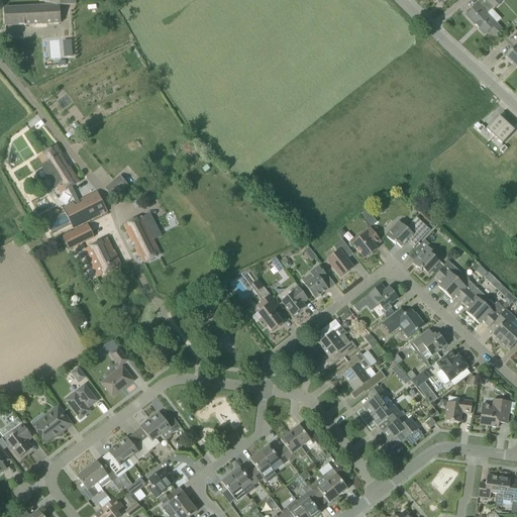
[(5,26),(61,24),(60,5),(76,5),(75,0),(44,0),(45,6),(5,8),(5,26)]
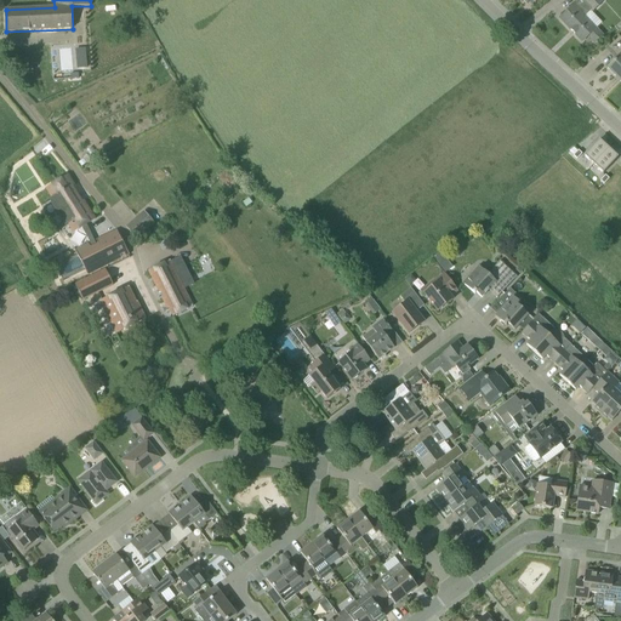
[(579,0),(560,18),(582,41),(588,36),(594,43),(602,36),(596,29),(585,17),(591,11),(592,11),(603,1),(600,0),(579,0)]
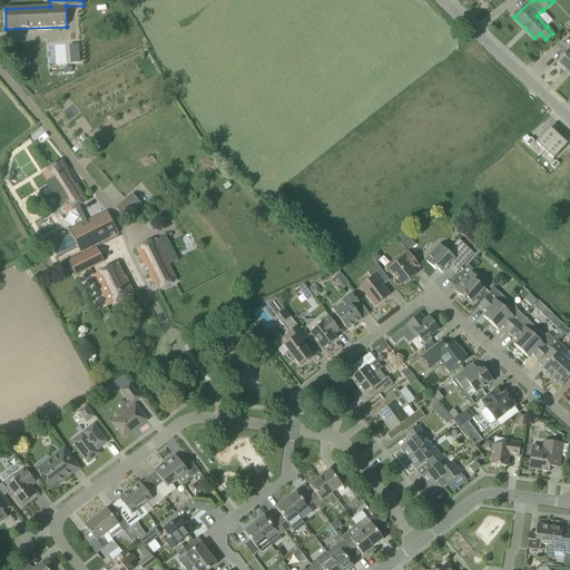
[(569,75),(569,50),(558,62),(569,75)]
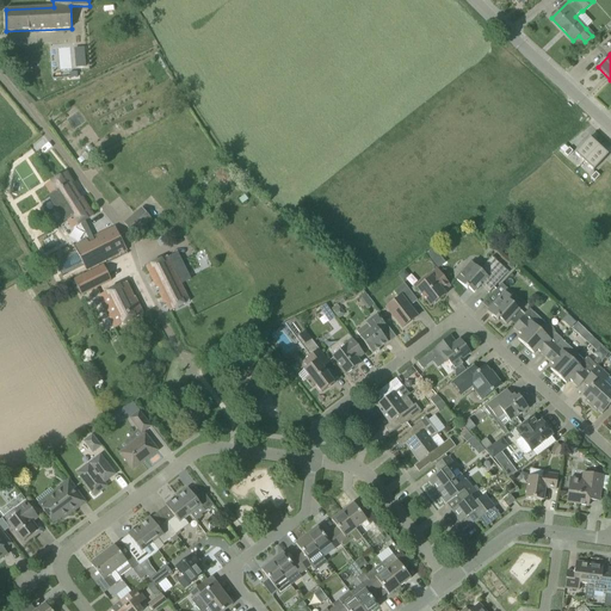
[(599,146),(590,137),(575,154),(585,162),(599,146)]
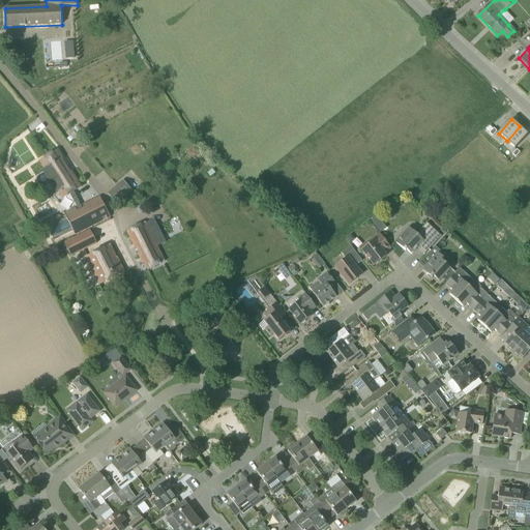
[(514,148),(528,135),(520,126),(507,141),(514,148)]
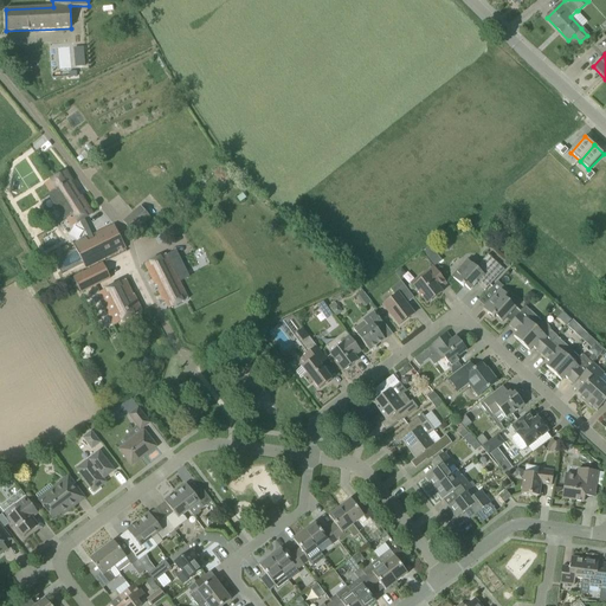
[(92,214),(82,195),(79,197),(72,185),(71,182),(72,181),(66,172),(44,184),(50,194),(47,195),(47,197),(49,197),(57,210),(59,208),(66,218),(63,220),(63,221),(66,219),(71,227),(81,221),(84,219),(92,214)]
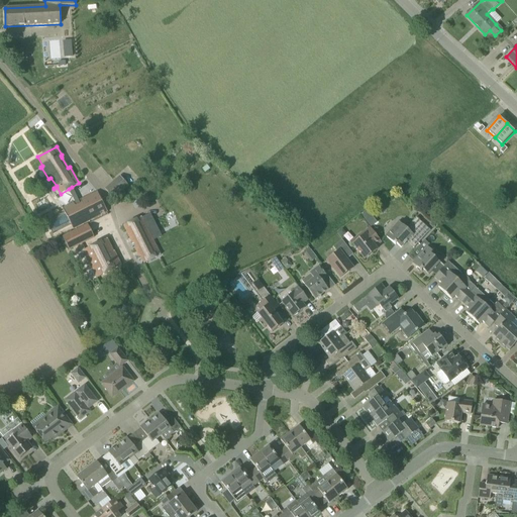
[(120,176),(105,189),(113,200),(129,186),(120,176)]
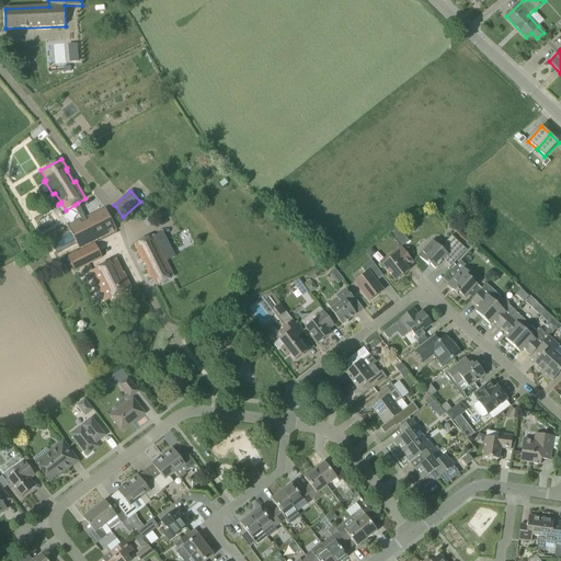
[(87,221),(78,203),(75,205),(83,224),(82,224),(79,220),(68,226),(79,249),(116,230),(105,208),(87,217),(89,221),(87,221)]
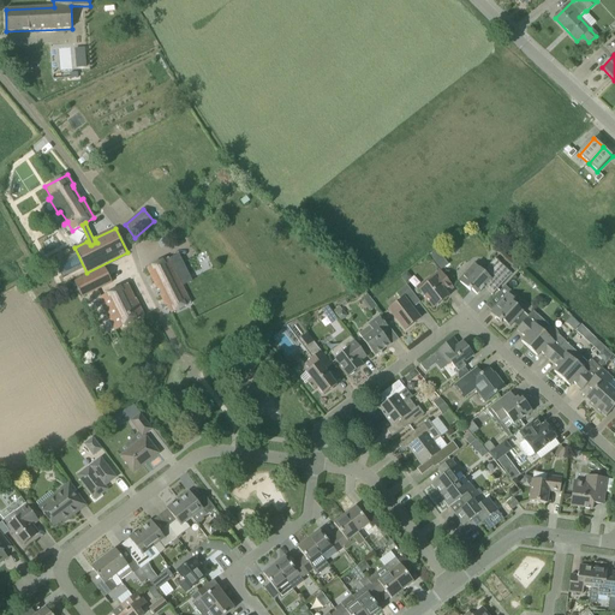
[(436,250),(429,255),(440,269),(447,264),(442,256),(436,250)]
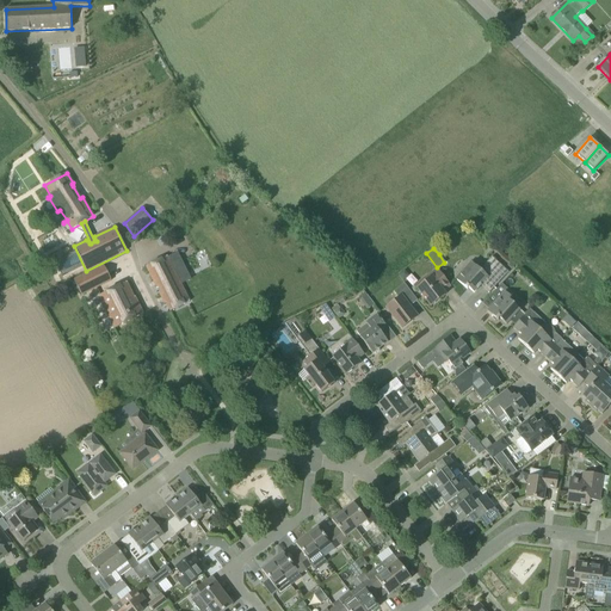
[(190,302),(167,257),(146,267),(156,288),(159,287),(161,294),(160,295),(165,304),(166,303),(170,312),(190,302)]
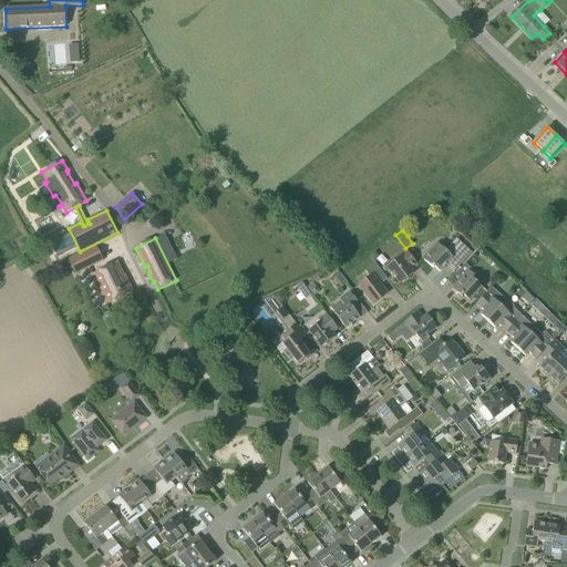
[(445,250),(436,244),(423,259),(433,269),(435,267),(440,271),(451,260),(459,267),(472,253),(456,238),(445,250)]
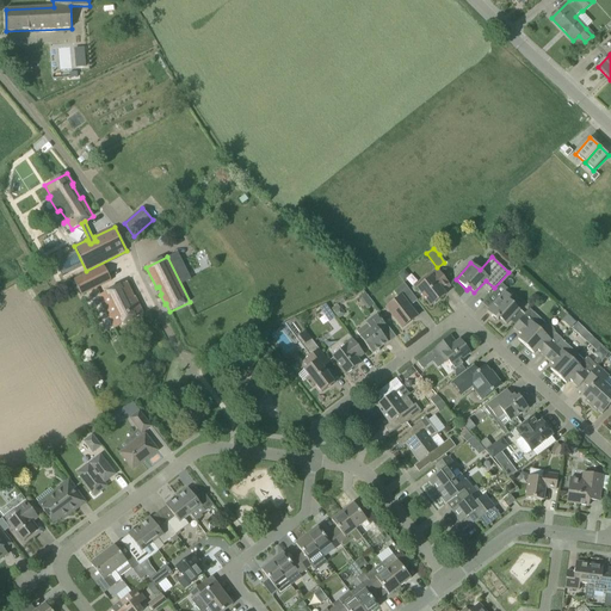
[(73,279),(81,297),(112,283),(104,265),(73,279)]
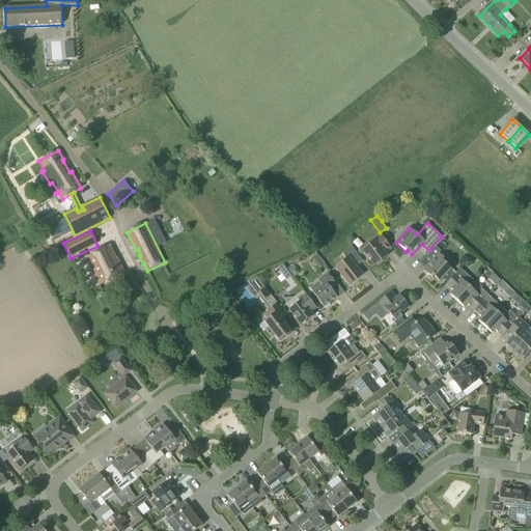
[(391,249),(380,233),(361,249),(374,267),(387,256),(385,253),(391,249)]
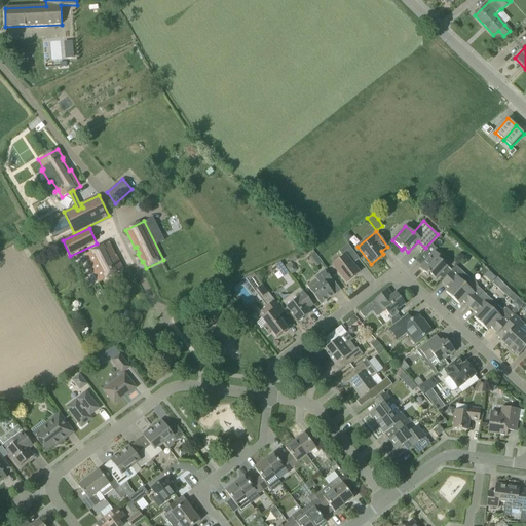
[(348,232),(343,236),(343,237),(347,241),(352,237),(348,232)]
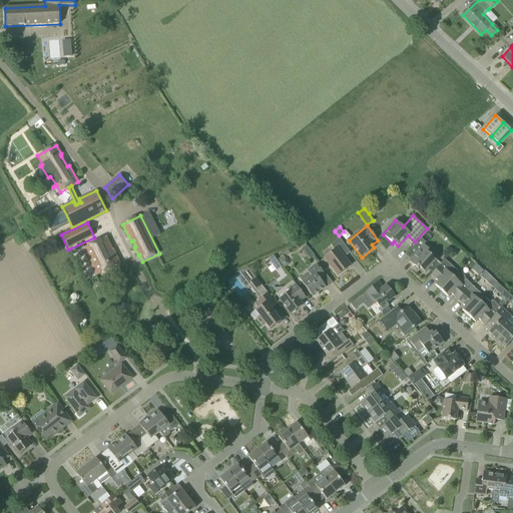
[(106,237),(82,249),(96,276),(120,264),(113,249),(112,249),(106,237)]
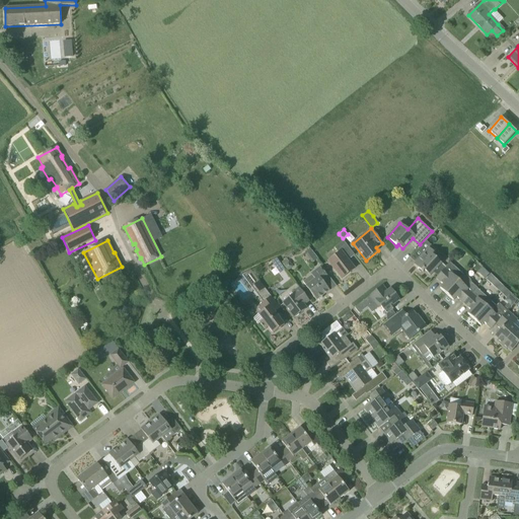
[(339,253),(327,262),(342,279),(355,269),(348,261),(355,255),(344,241),(335,247),(339,253)]
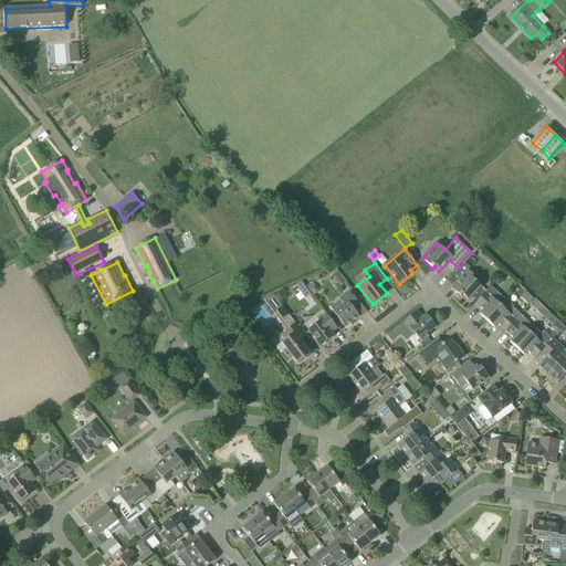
[(464,263),(456,273),(461,278),(452,286),(451,289),(461,297),(463,295),(469,301),(472,297),(478,302),(485,293),(480,289),(481,287),(471,278),(473,275),(468,270),(470,268),(464,263)]
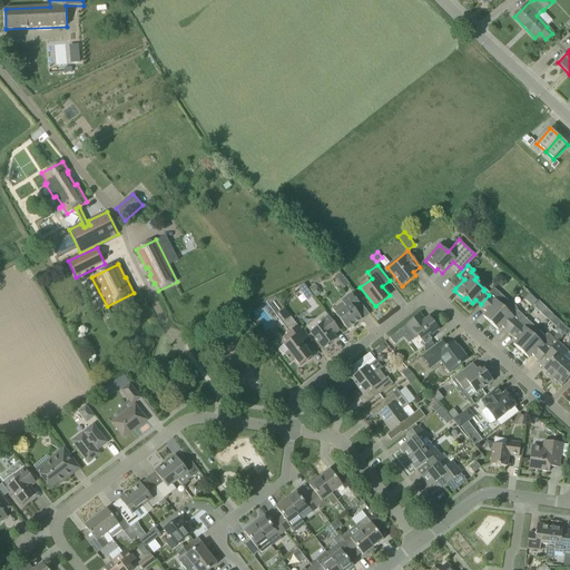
[(343,290),(349,284),(342,275),(335,281),(343,290)]
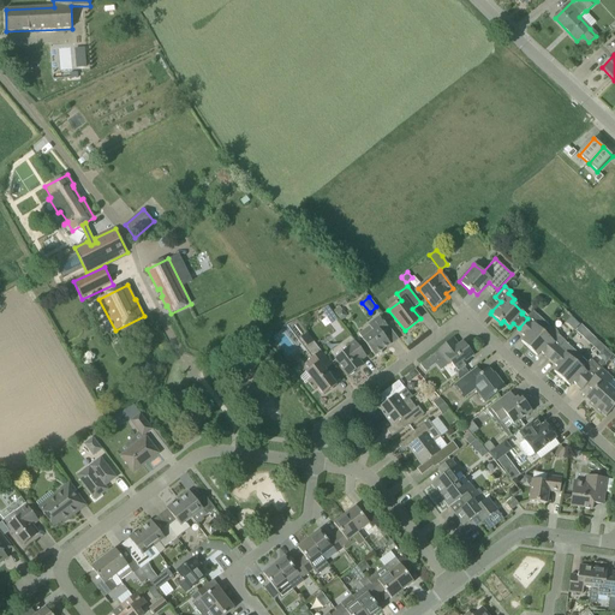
[(328,306),(322,310),(327,317),(333,314),(328,306)]
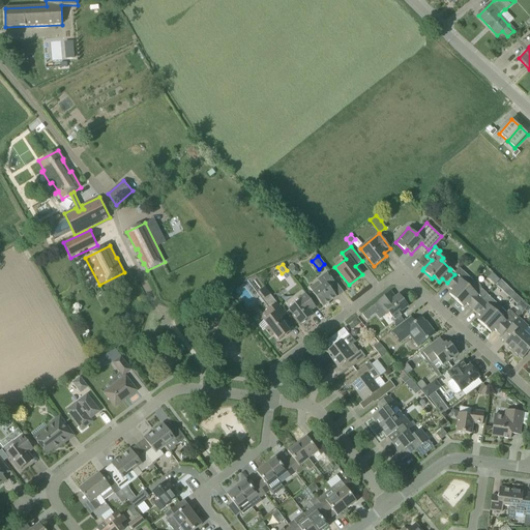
[(299,272),(295,267),(290,271),(294,277),(299,272)]
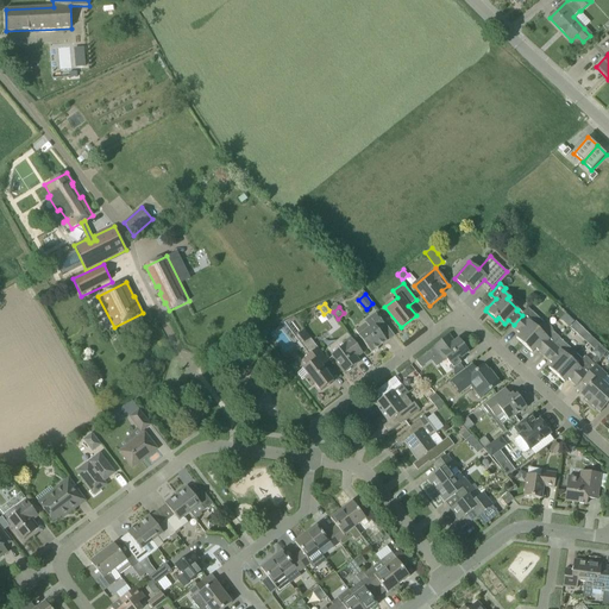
[(544,324),(528,309),(522,315),(514,325),(512,326),(518,332),(516,332),(520,334),(516,338),(523,346),(544,324)]
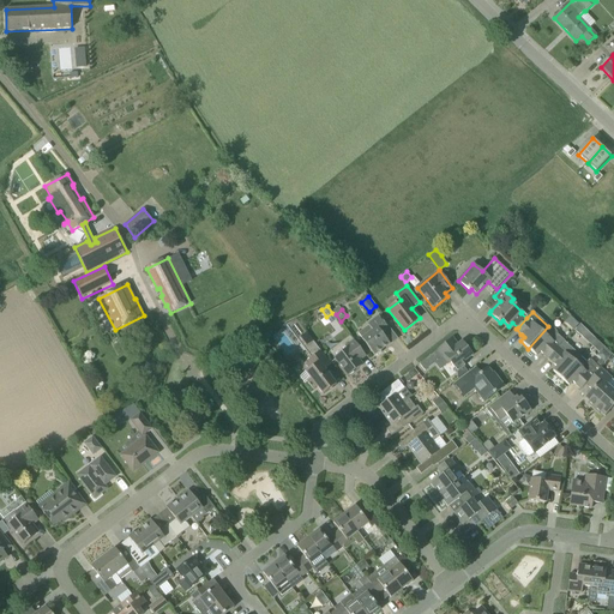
[(389,344),(390,344),(383,335),(389,329),(387,327),(379,315),(368,324),(368,325),(373,331),(362,339),(374,356),(375,355),(381,350),(389,344)]
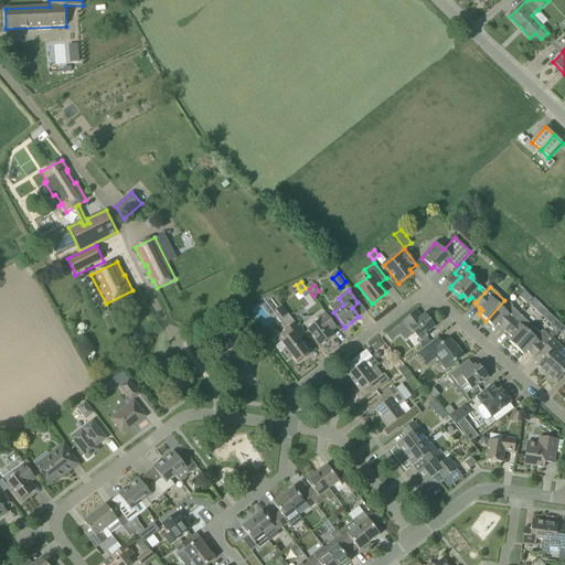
[(534,308),(539,302),(533,298),(528,302),(534,308)]
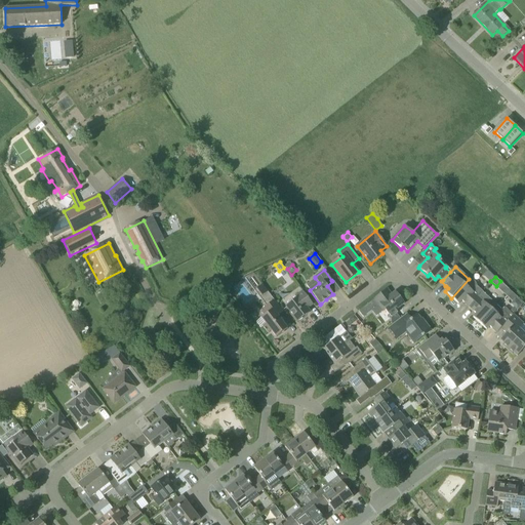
[(469,308),(483,292),(477,286),(477,285),(475,283),(474,281),(473,281),(470,280),(469,279),(451,298),(458,305),(461,300),(469,308)]
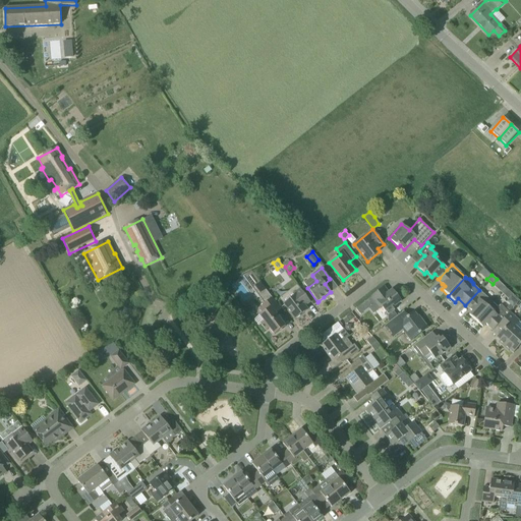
[(266,331),(269,329),(274,335),(285,327),(276,313),(281,309),(261,283),(252,289),(265,303),(261,306),(262,306),(258,308),(257,313),(264,322),(261,324),(266,331)]
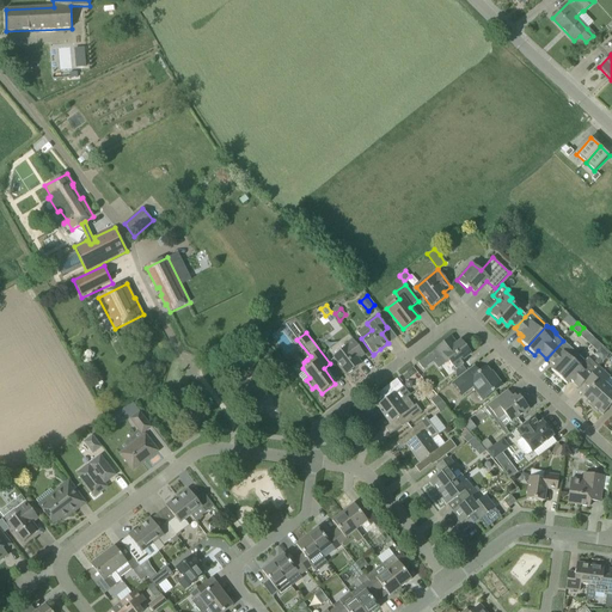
[(448,361),(456,371),(461,366),(463,365),(461,362),(471,355),(460,341),(457,343),(452,337),(418,363),(423,369),(433,362),(439,369),(448,361)]
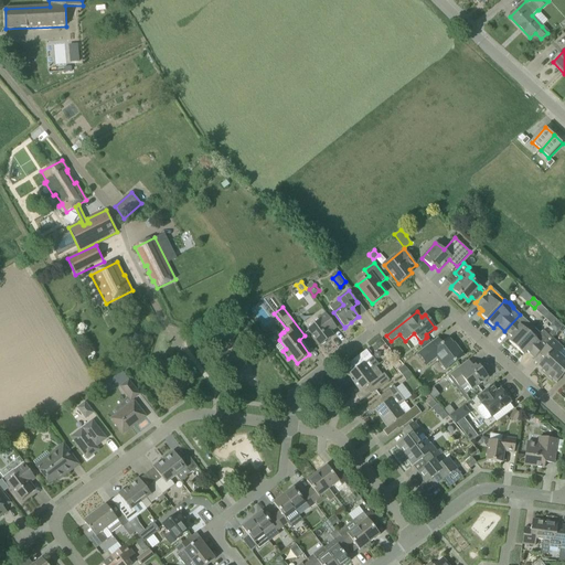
[(321,320),(308,330),(320,345),(333,336),(331,332),(337,328),(326,313),(319,319),(321,320)]
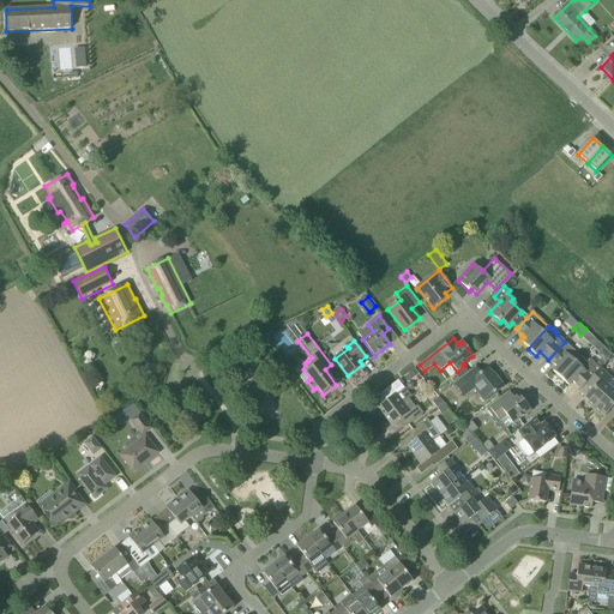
[(561,379),(581,357),(581,356),(565,342),(548,360),(557,367),(553,372),(561,379)]
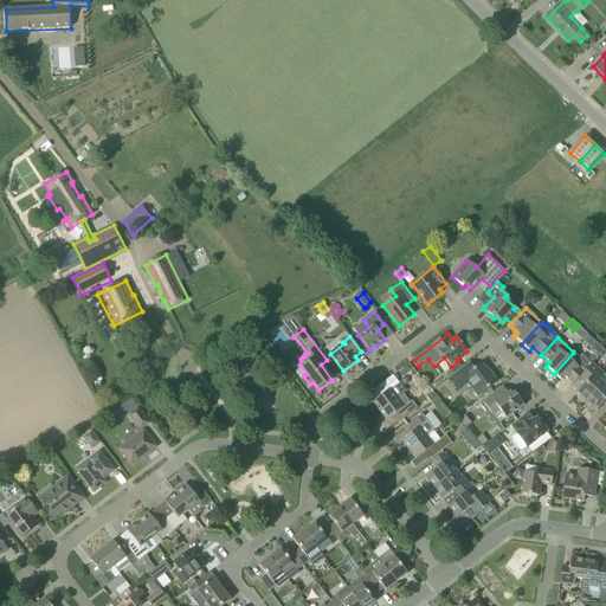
[(604,352),(595,345),(590,352),(593,355),(597,358),(597,359),(604,352)]
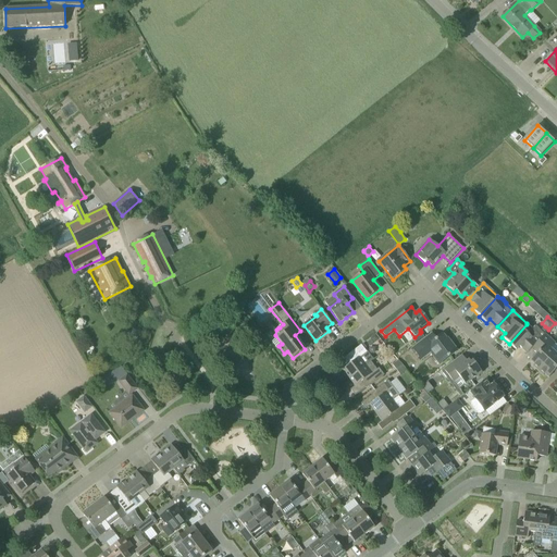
[(542,337),(540,336),(543,333),(535,326),(532,330),(527,324),(509,344),(516,350),(519,346),(522,349),(522,348),(527,354),(533,347),(542,337)]
